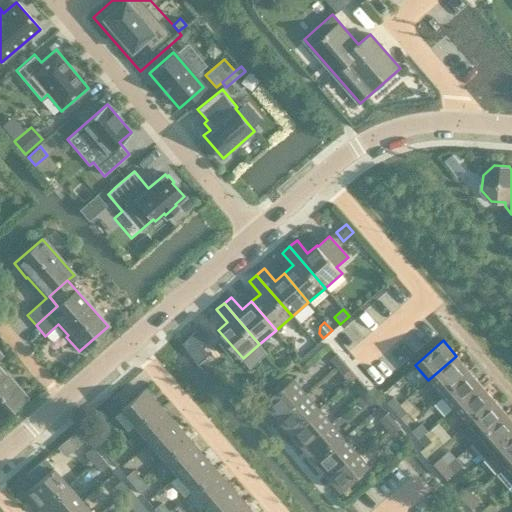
[(203,363),(212,354),(204,344),(194,352),(203,363)]
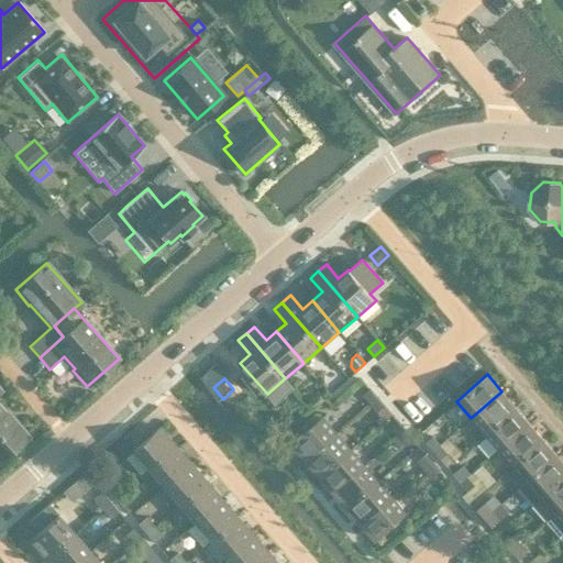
[(371,404),(377,397),(371,389),(363,395),(371,404)]
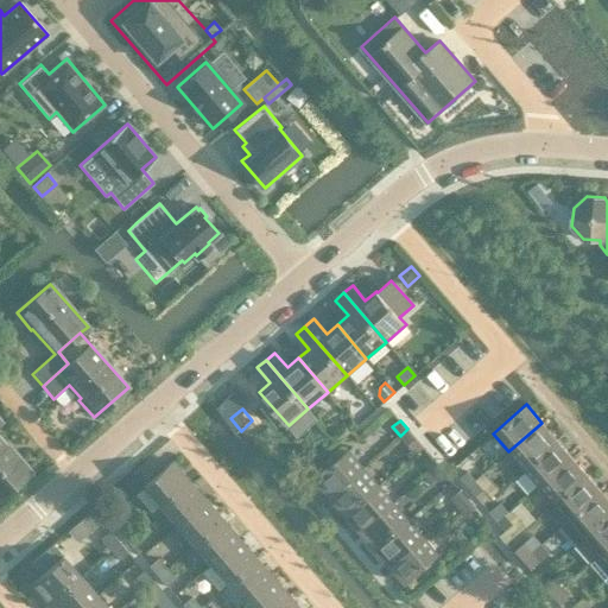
[(524,469),(557,439),(542,423),(508,451),(524,469)]
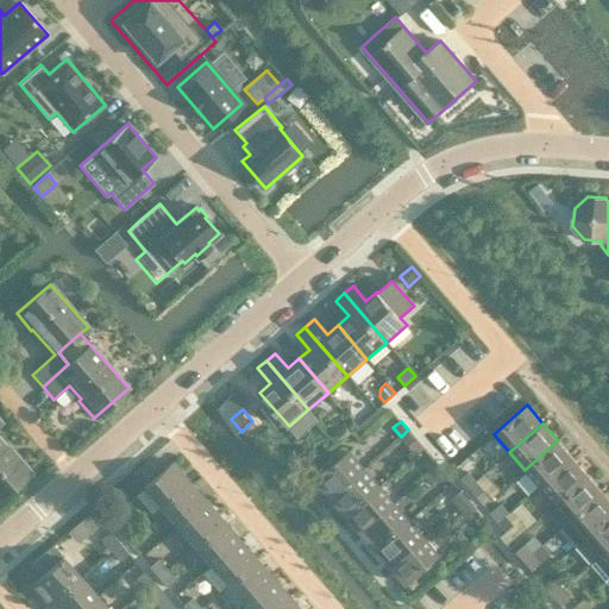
[(409,446),(416,439),(408,429),(401,437),(409,446)]
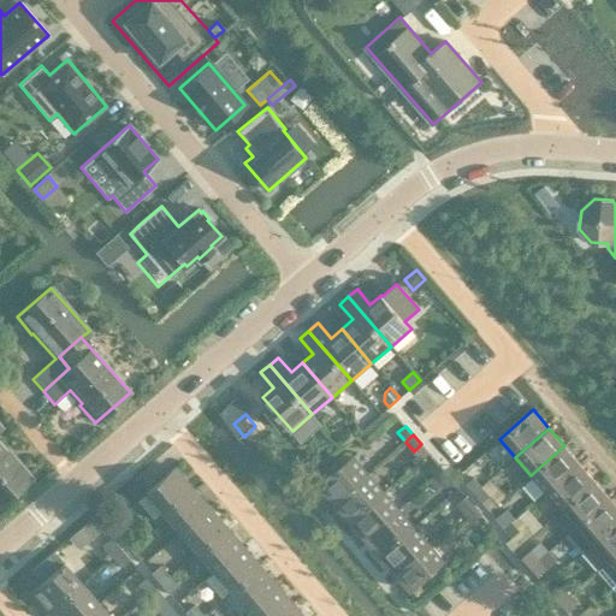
[(0,504),(31,478),(17,462),(16,463),(0,445),(0,504)]
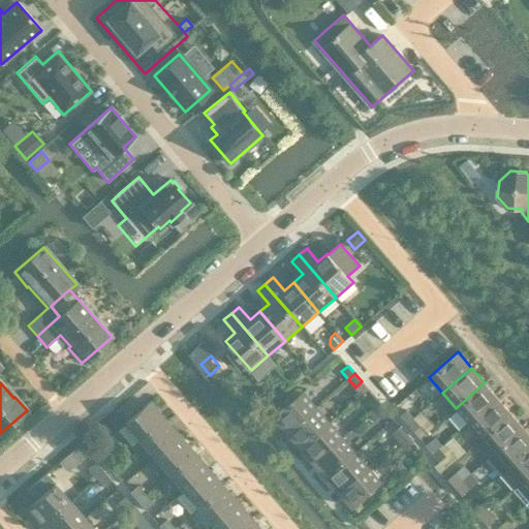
[(469,423),(498,398),(485,382),(456,408),(469,423)]
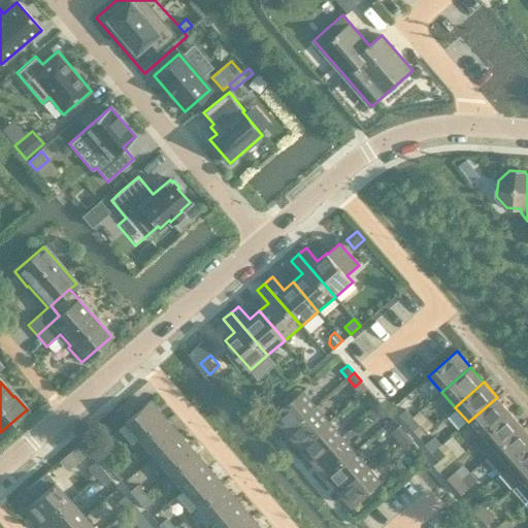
[(302,391),(294,397),(289,391),(276,401),(283,407),(273,416),(287,431),(315,406),(302,391)]
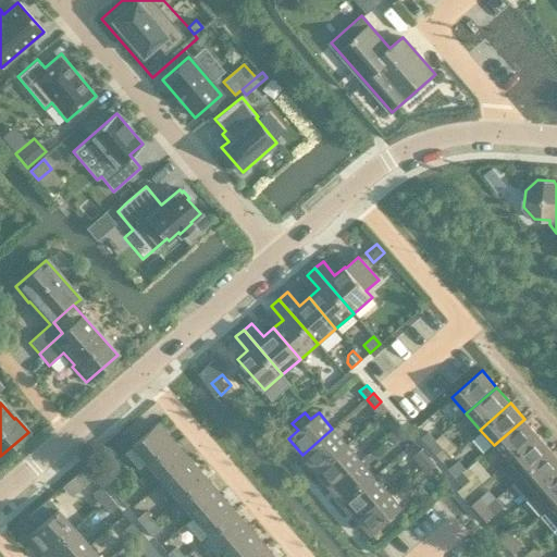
[(394,431),(401,424),(394,417),(387,423),(394,431)]
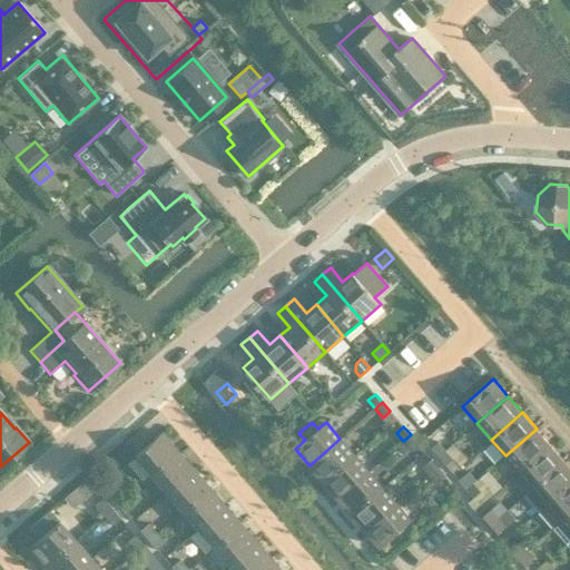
[(519,471),(550,444),(537,429),(505,455),(519,471)]
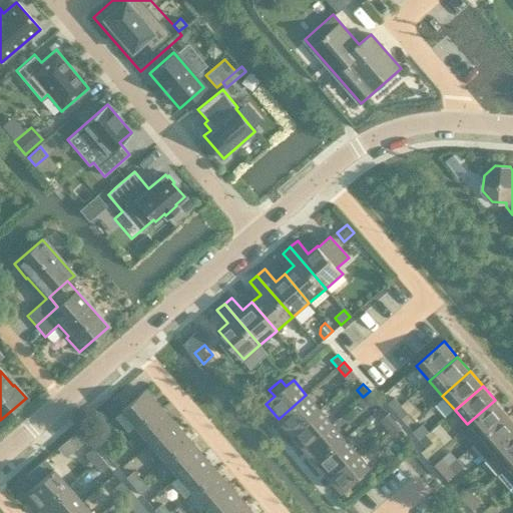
[(134,426),(158,405),(144,389),(134,397),(119,409),(134,426)]
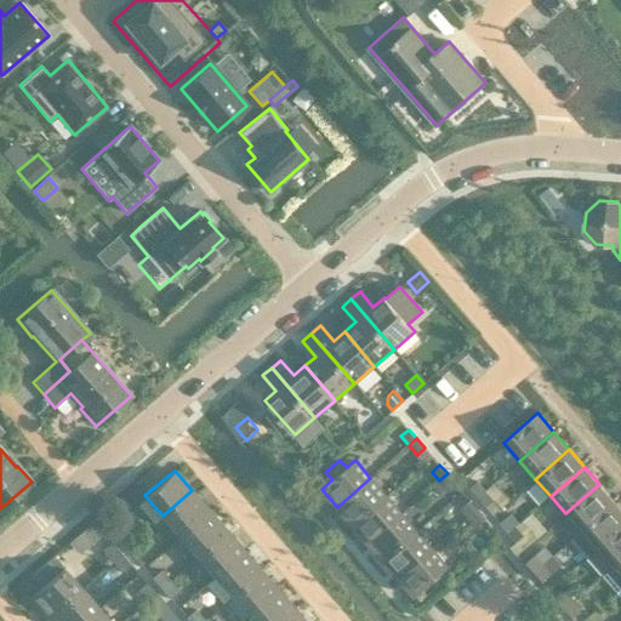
[(449,491),(456,484),(448,473),(439,480),(449,491)]
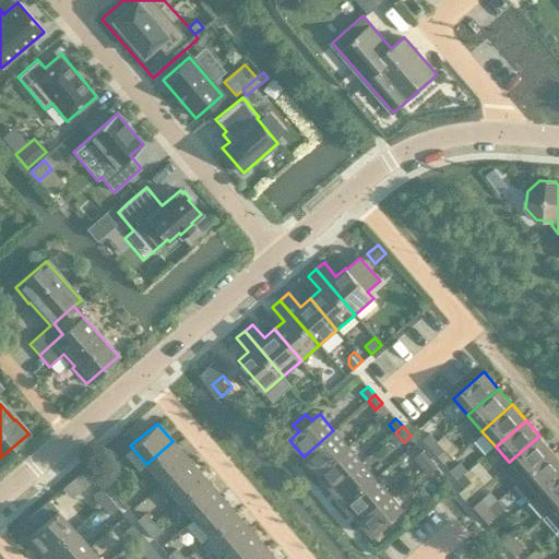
[(317,473),(347,447),(333,430),(304,456),(317,473)]
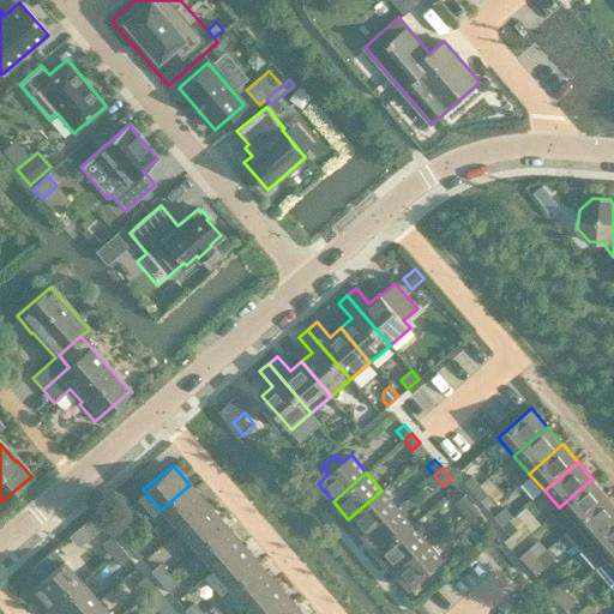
[(122,485),(124,487),(131,497),(142,487),(134,477),(133,476),(122,485)]
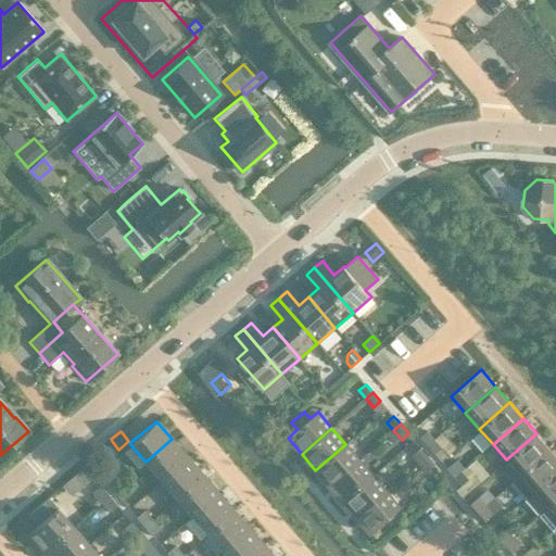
[(428,445),(434,439),(427,431),(420,437),(428,445)]
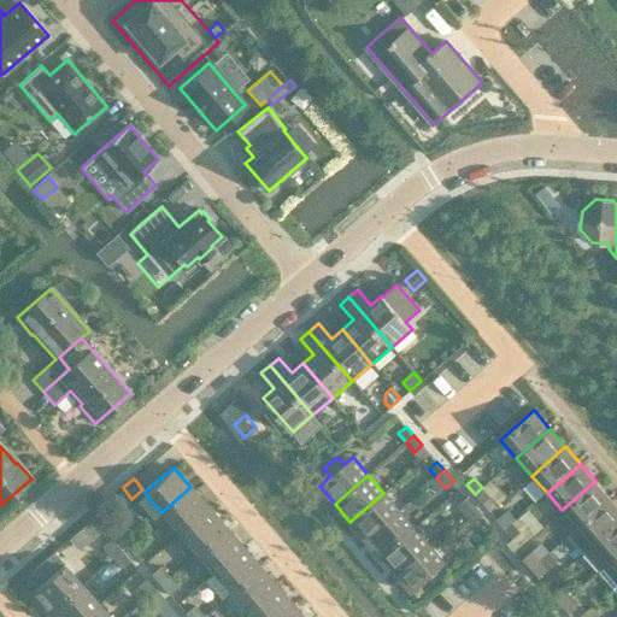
[(577,528),(611,499),(595,481),(562,510),(576,528),(577,528)]
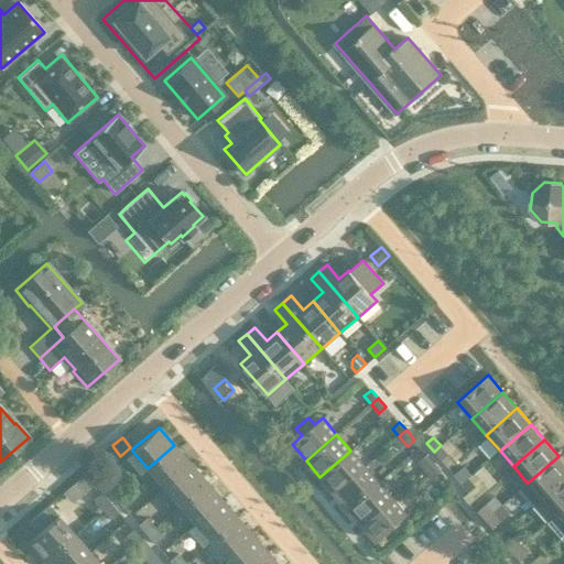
[(163,487),(190,464),(174,445),(148,468),(163,487)]
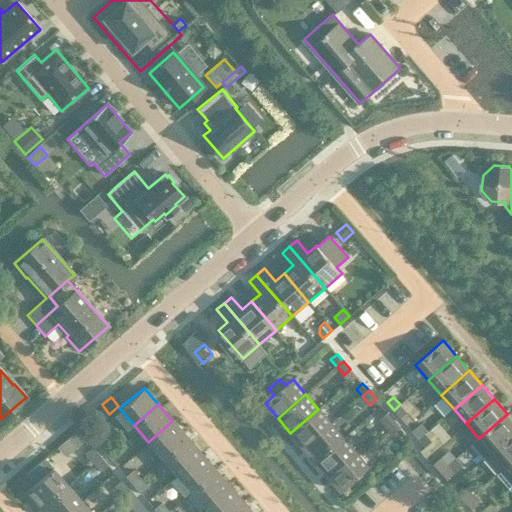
[(401,418),(407,412),(400,404),(394,410),(401,418)]
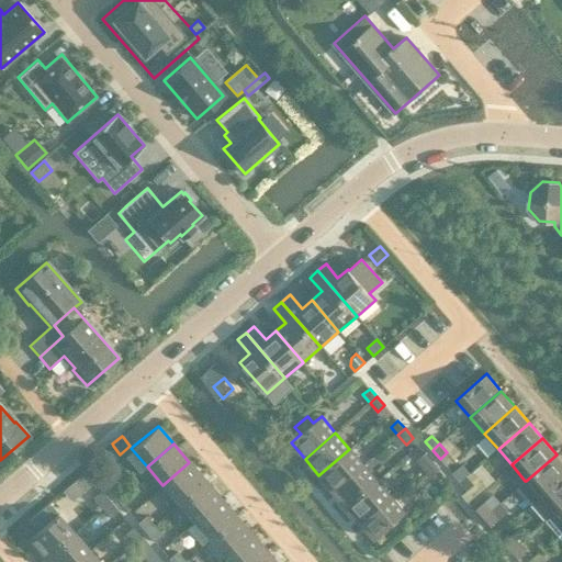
[(333,491),(363,464),(349,449),(318,475),(333,491)]
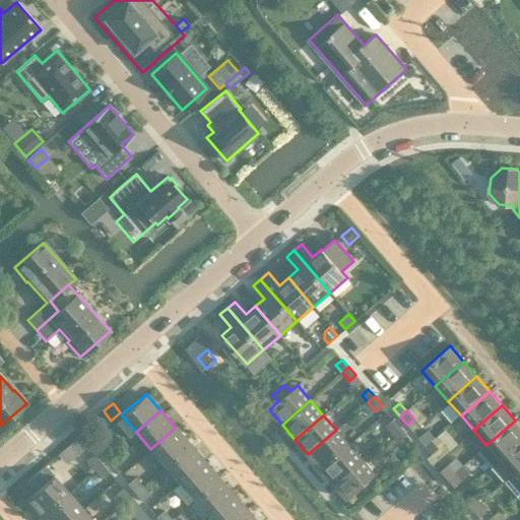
[(391,434),(400,426),(393,418),(384,426),(391,434)]
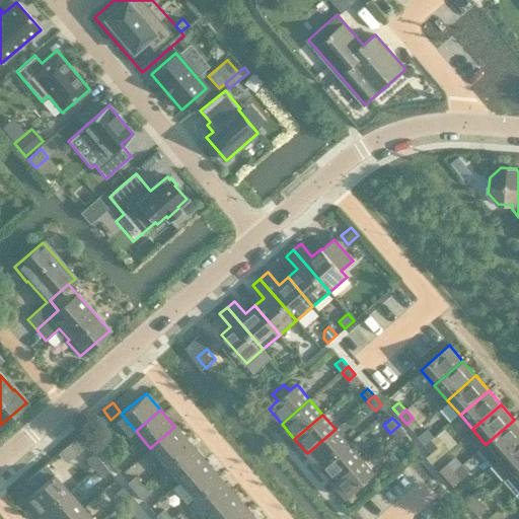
[(491,465),(518,441),(518,425),(514,420),(486,444),(485,444),(477,450),(491,465)]
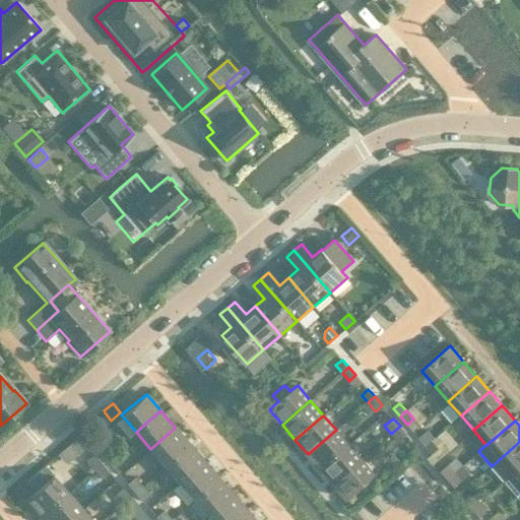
[(398,442),(407,434),(400,426),(391,434),(398,442)]
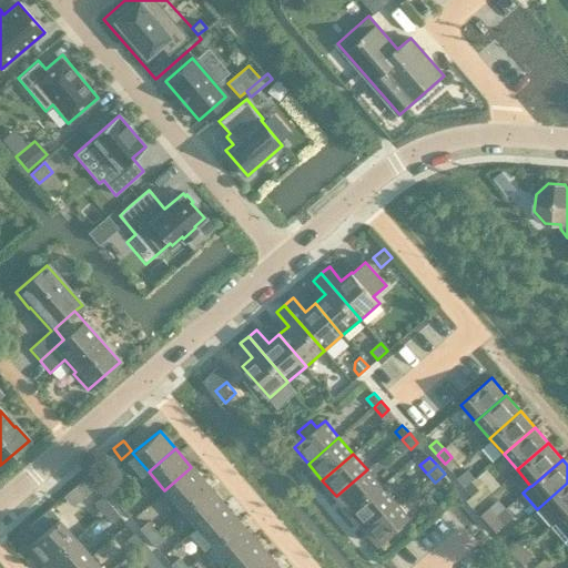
[(180,508),(208,485),(191,467),(164,490),(180,508)]
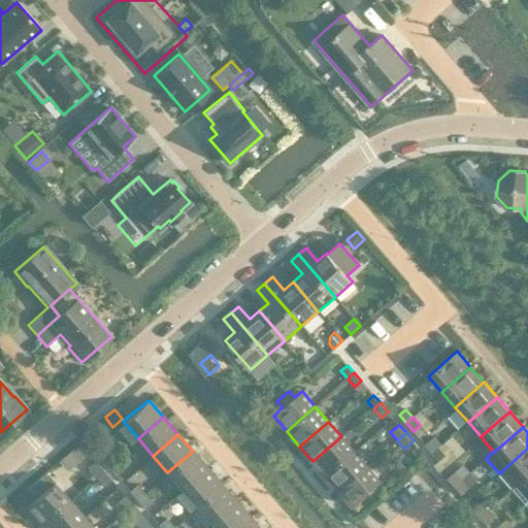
[(326,476),(355,452),(341,436),(312,461),(326,476)]
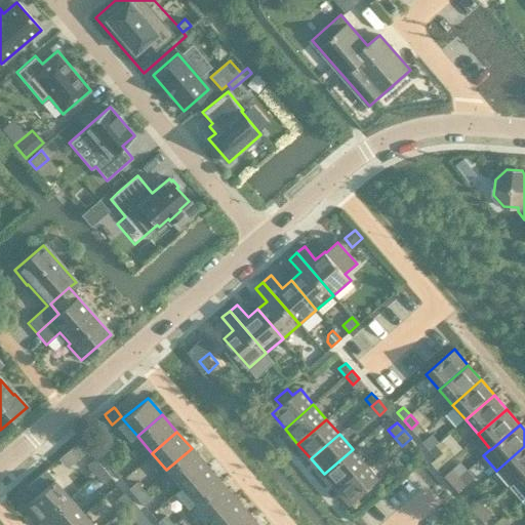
[(430,450),(436,445),(430,436),(422,442),(430,450)]
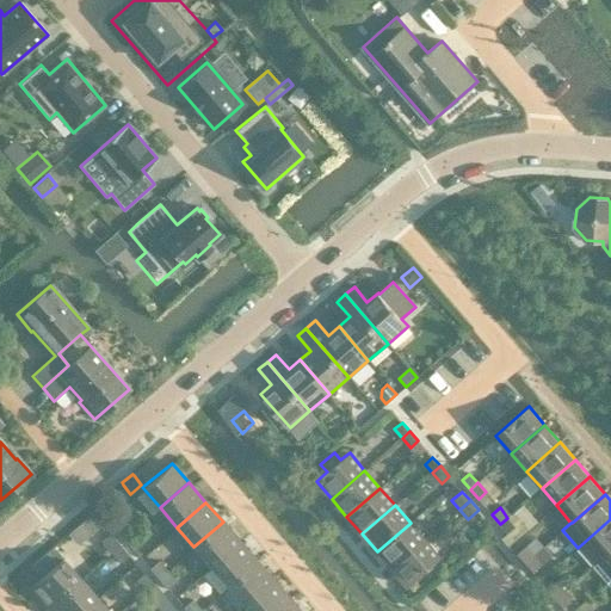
[(507,534),(516,526),(507,518),(500,524),(507,534)]
